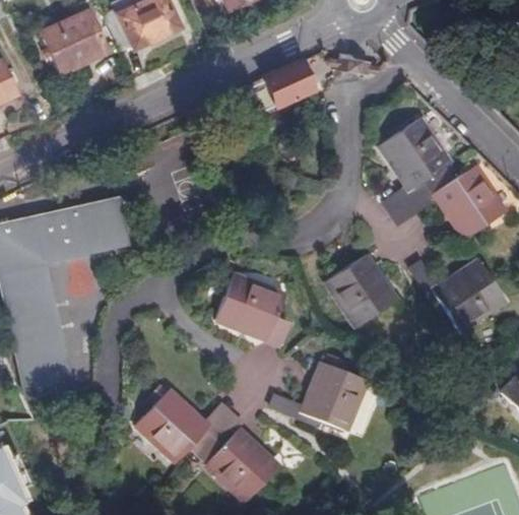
[(111,4),(100,10),(119,52),(131,46),(133,49),(183,25),(171,0),(141,0),(116,11),(111,4)]
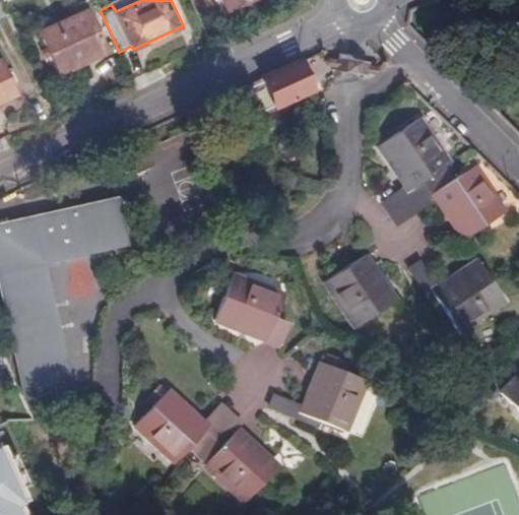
[(119,0),(111,4),(116,11),(141,0),(119,0)]
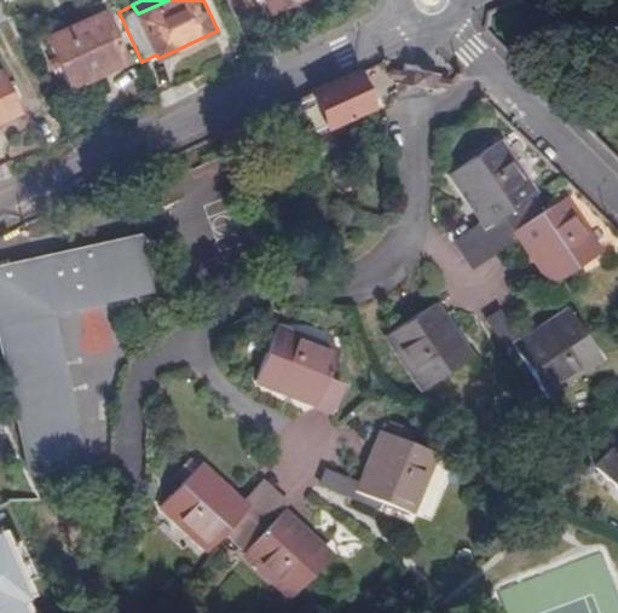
[(203,0),(218,30),(229,24),(217,0),(203,0)]
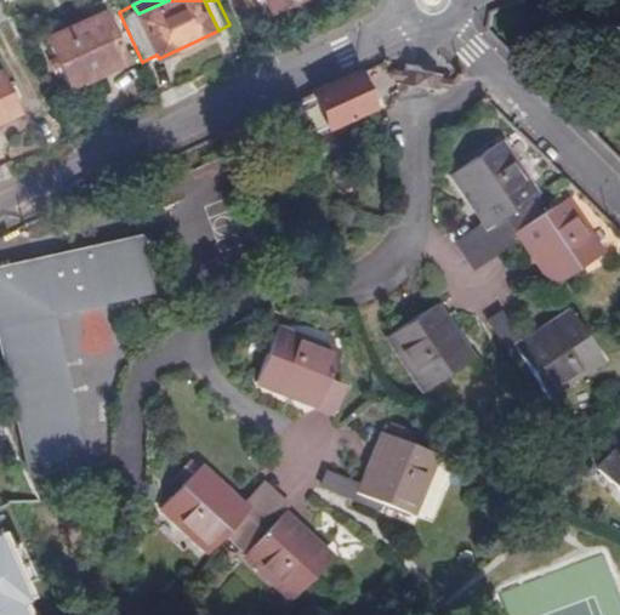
[(126,60),(106,17),(51,43),(72,86),(126,60)]
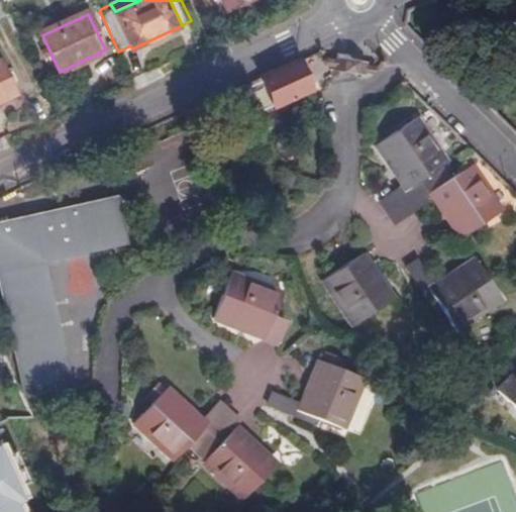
[(326,53),(324,62),(376,70),(377,61),(326,53)]
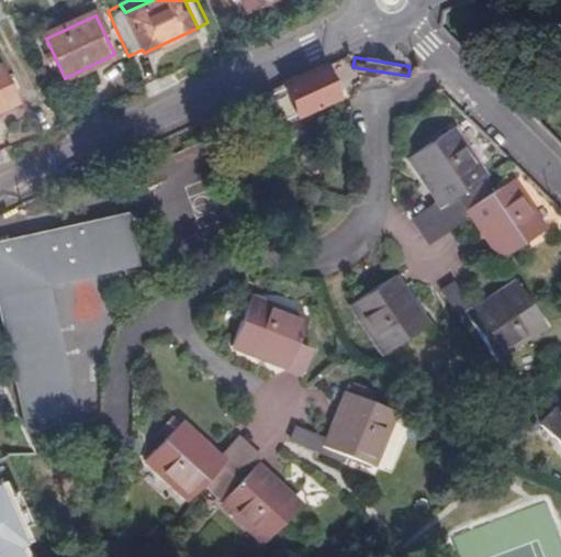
[(0,106),(17,98),(0,64),(0,106)]
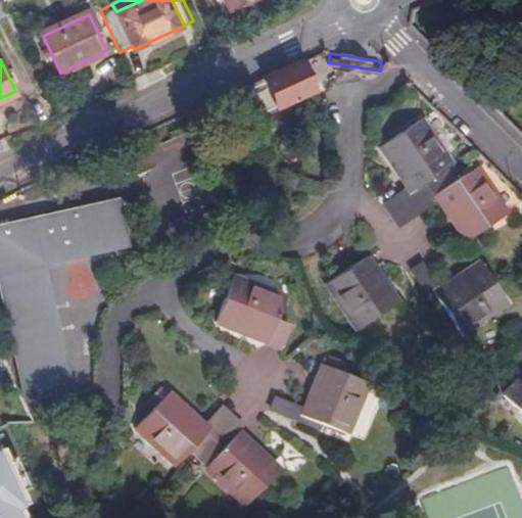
[(298,60),(266,76),(278,102),(312,86),(298,60)]
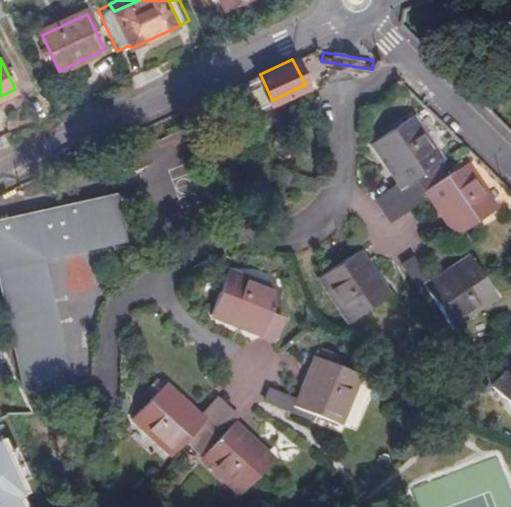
[(372,142),(398,180),(402,186),(417,175),(441,160),(411,115),(372,142)]
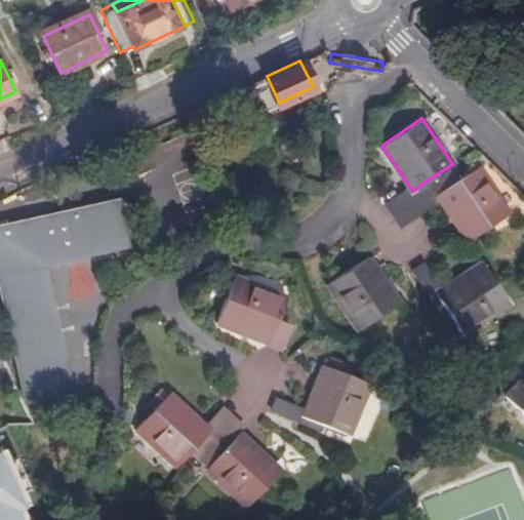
[(437,194),(440,198),(466,238),(507,211),(477,166),(437,194)]
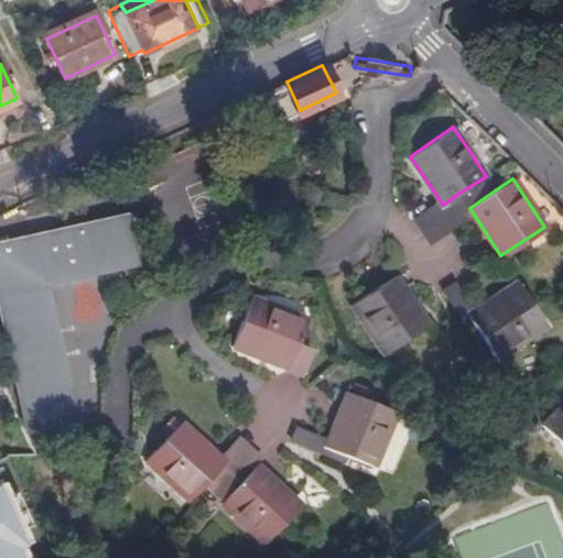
[(443,205),(439,198),(413,215),(422,227),(464,200),(459,193),(443,205)]
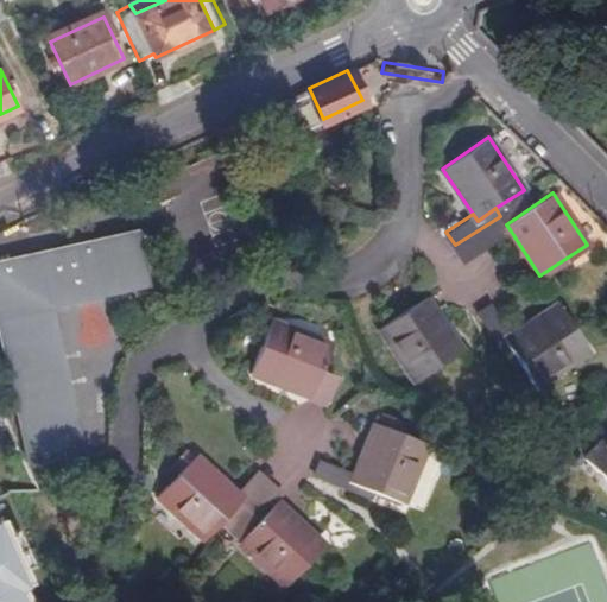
[(500,216),(455,245),(465,259),(510,229),(506,225),(500,216)]
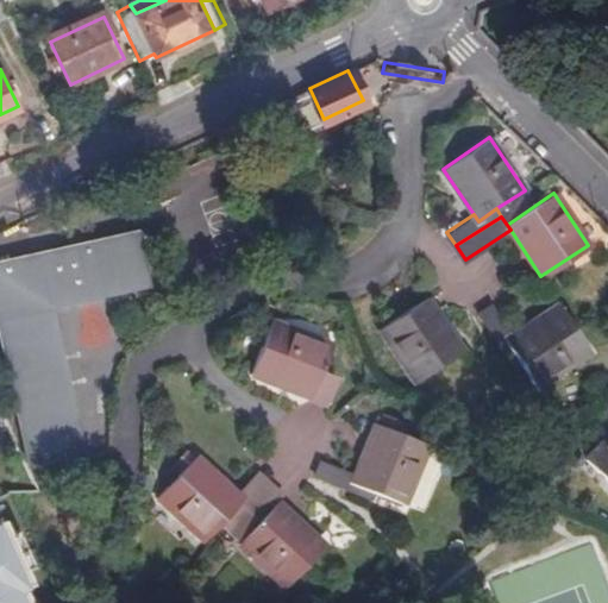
[(148,280),(136,230),(0,259),(0,345),(29,469),(77,458),(45,303),(148,280)]
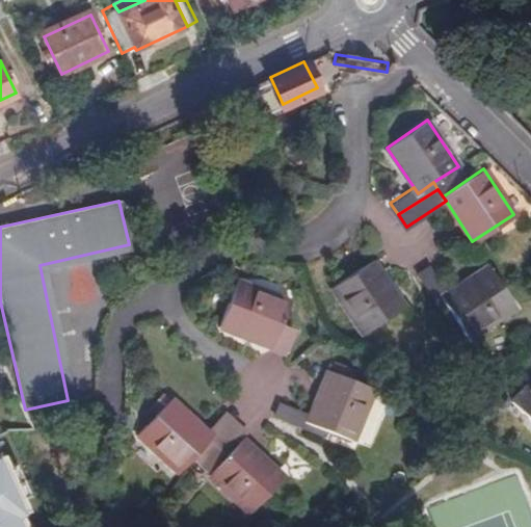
[(402,305),(373,258),(330,286),(361,333),(402,305)]
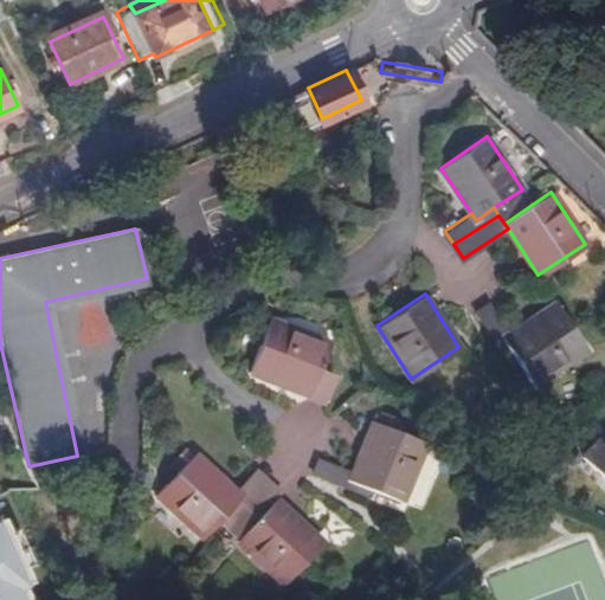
[(501,336),(516,359),(536,386),(587,348),(554,300),(509,331),(501,336)]
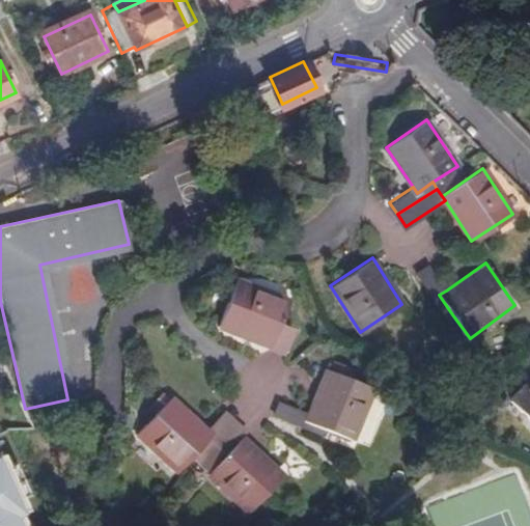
[(447,317),(452,314),(439,295),(446,291),(430,266),(416,275),(447,317)]
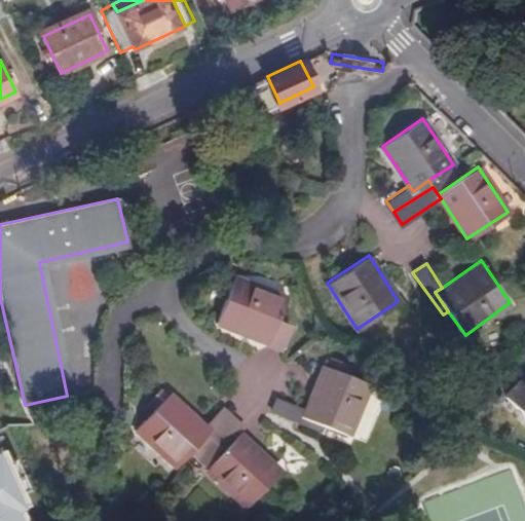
[(218,323),(269,342),(276,319),(286,295),(235,274),(218,323)]
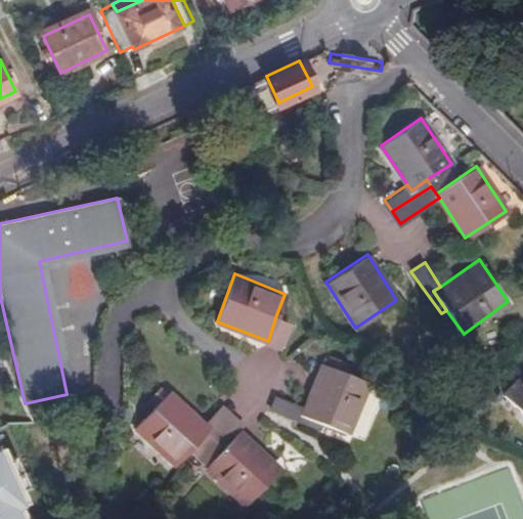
[(275,317),(268,341),(282,347),(292,325),(275,317)]
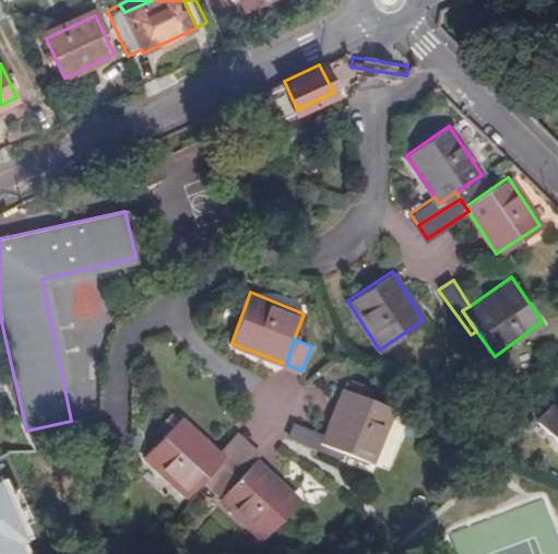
[(344,388),(327,434),(322,441),(347,451),(371,460),(393,407),(344,388)]
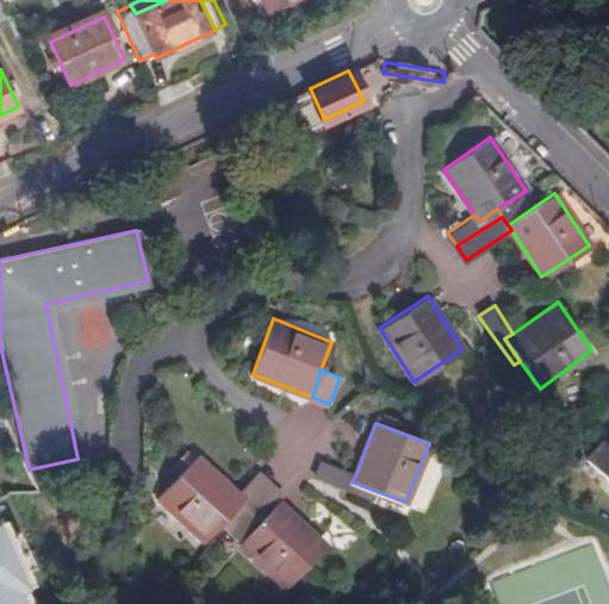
[(608,480),(608,437),(586,460),(608,480)]
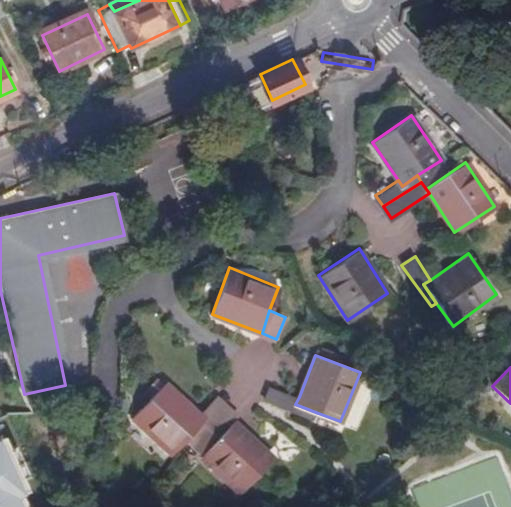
[(174,455),(190,437),(205,420),(201,415),(166,384),(134,420),(174,455)]
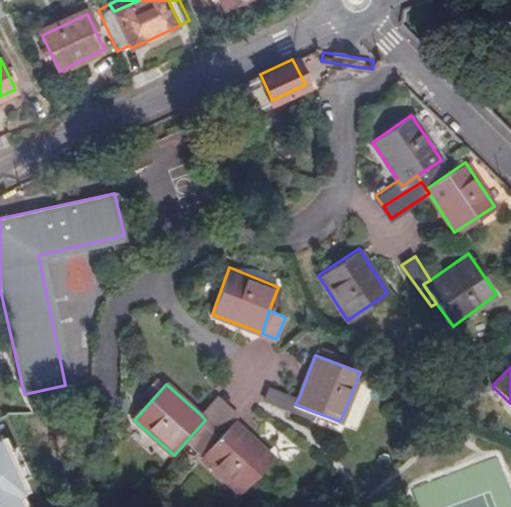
[(295,404),(299,397),(272,385),(266,401),(315,421),(318,413),(295,404)]
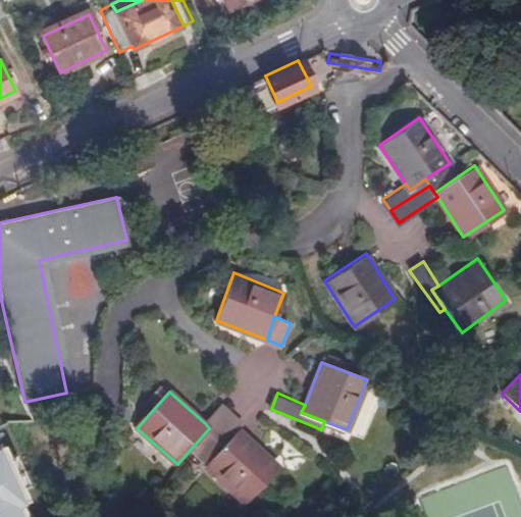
[(194,446),(200,452),(233,414),(222,403),(205,423),(209,428),(194,446)]
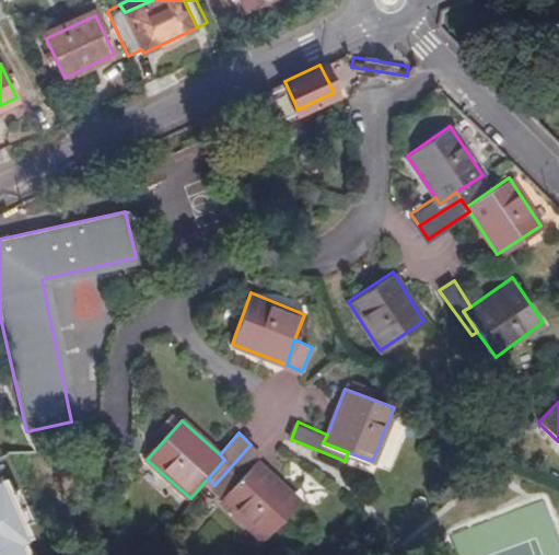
[(214,485),(225,495),(256,461),(261,454),(251,444),(214,485)]
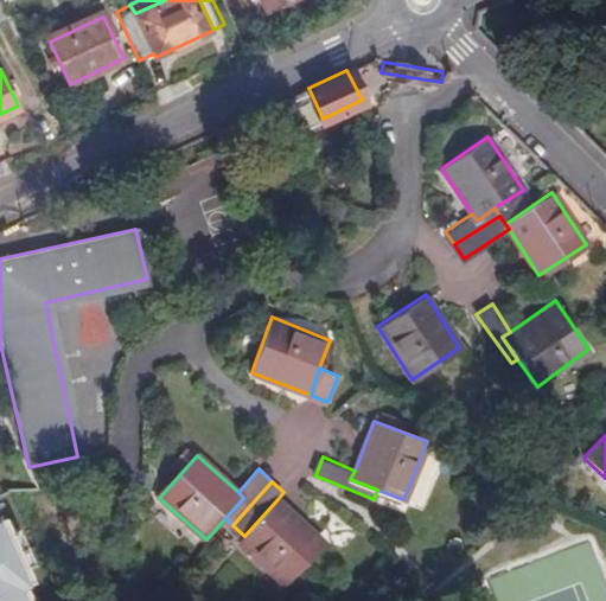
[(278,499),(244,536),(241,541),(288,583),(326,541),(278,499)]
